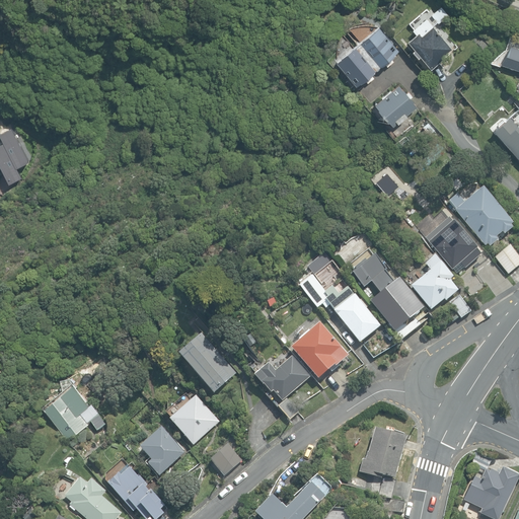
[(433,15),(439,23),(448,15),(441,8),(433,15)]
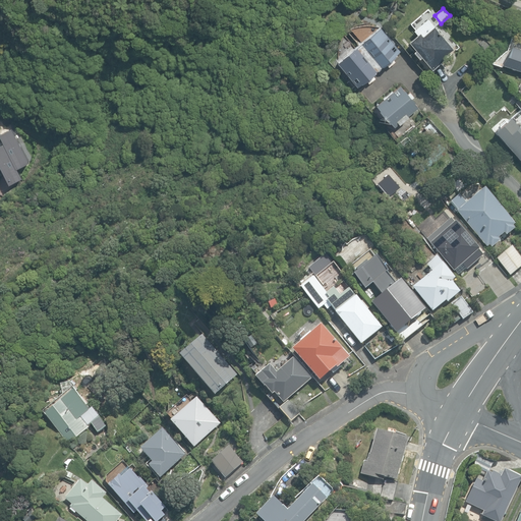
[(422,56),(432,69),(446,58),(445,56),(454,49),(428,18),(415,31),(419,36),(411,42),(417,50),(415,51),(420,58),(422,56)]
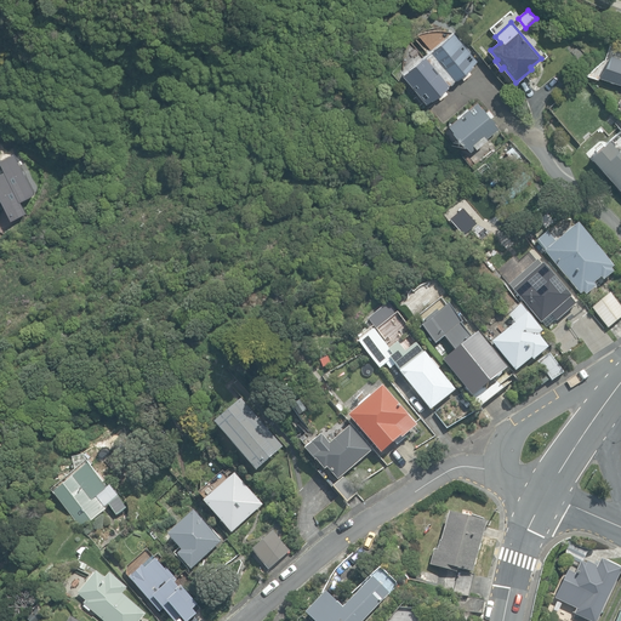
[(428,53),(451,81),(460,75),(463,79),(471,73),(467,69),(477,61),(453,32),(428,53)]
